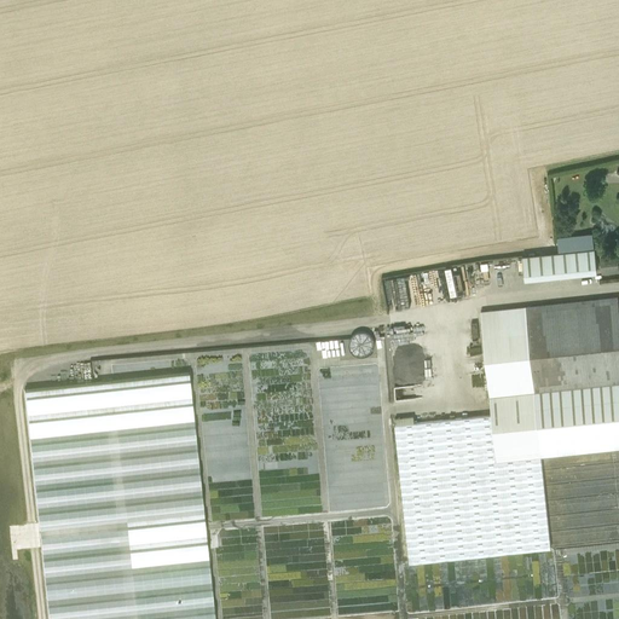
[(560,253),(572,252),(594,249),(593,233),(557,237),(560,253)]
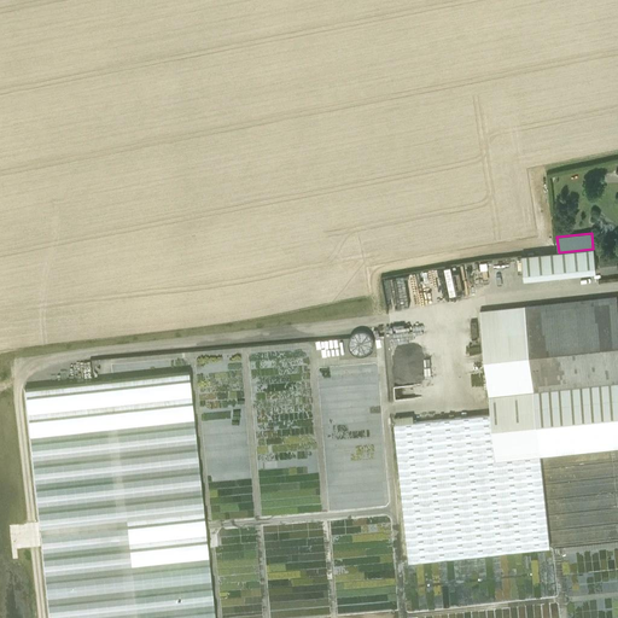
[(571,251),(573,275),(596,273),(594,249),(593,249),(571,251)]
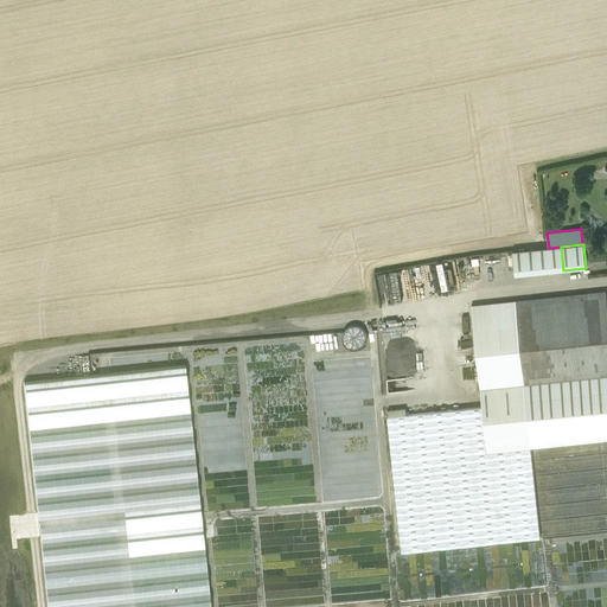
[(606,264),(606,251),(588,254),(590,269),(606,267),(606,264)]
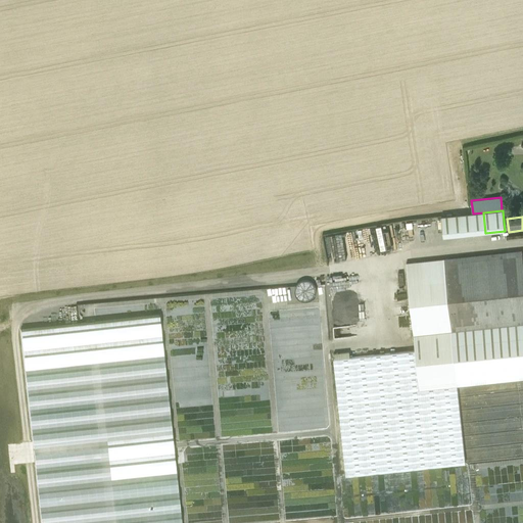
[(522,260),(522,251),(443,259),(407,264),(415,350),(419,389),(457,385),(522,378),(522,260)]
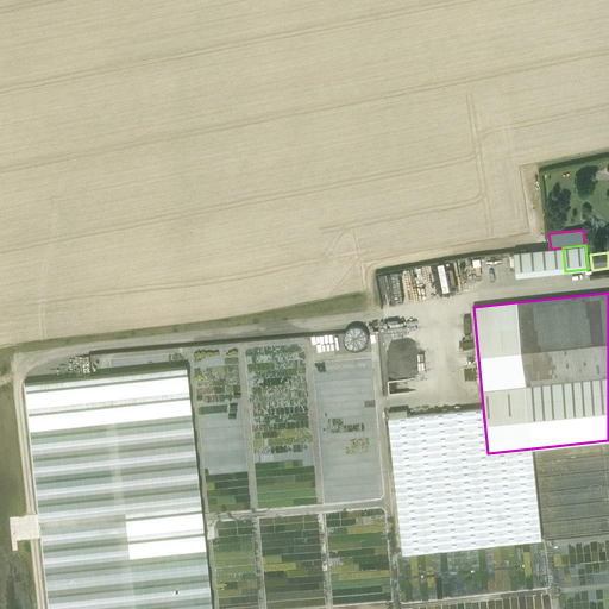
[(375,344),(375,340),(375,338),(375,336),(372,331),(370,330),(368,328),(365,327),(362,327),(358,328),(355,330),(353,332),(351,334),(350,337),(350,340),(351,345),(352,346),(355,349),(358,351),(360,352),(363,352),(365,352),(368,351),(372,349),(375,344)]
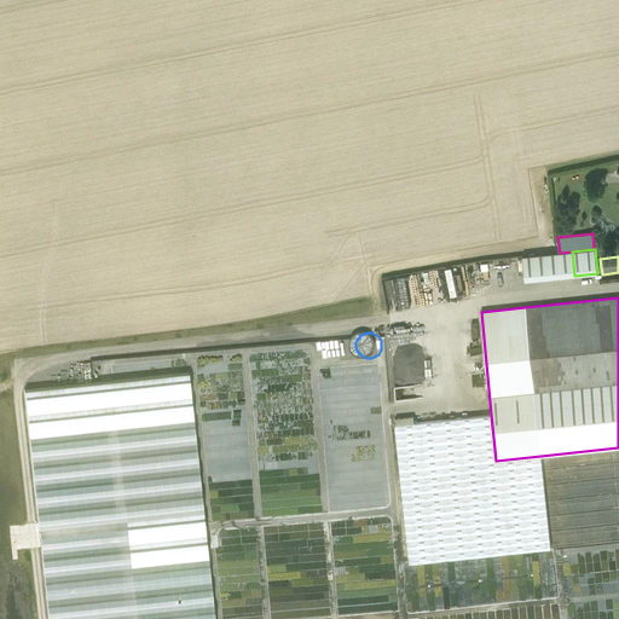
[(319,380),(320,395),(324,395),(352,393),(358,395),(362,394),(363,399),(374,403),(372,409),(377,410),(379,420),(383,421),(377,369),(329,374),(330,374),(320,375),(319,380)]
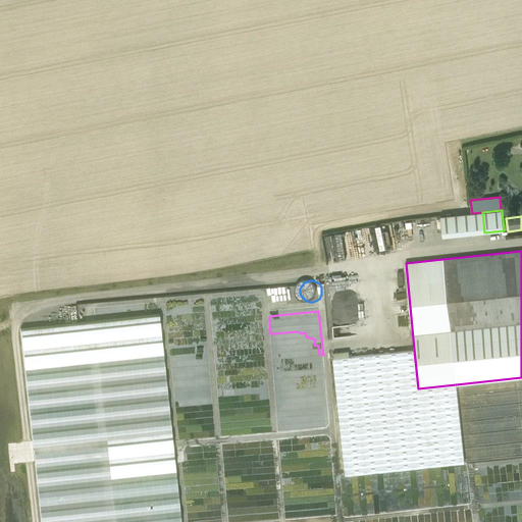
[(20,329),(41,521),(181,521),(160,314),(20,329)]
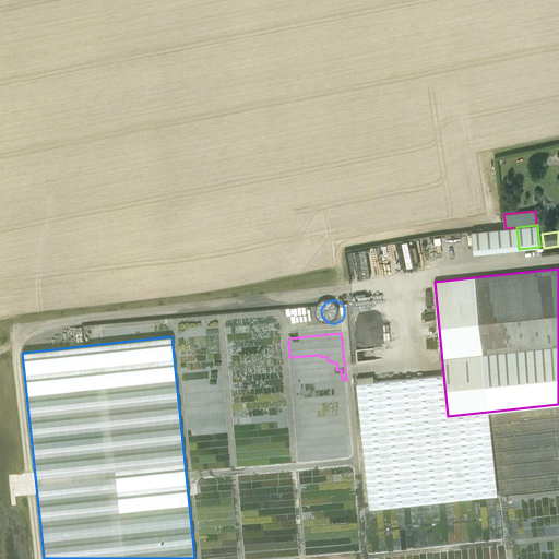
[(357,383),(370,509),(498,496),(488,412),(448,416),(443,375),(375,381),(357,383)]
